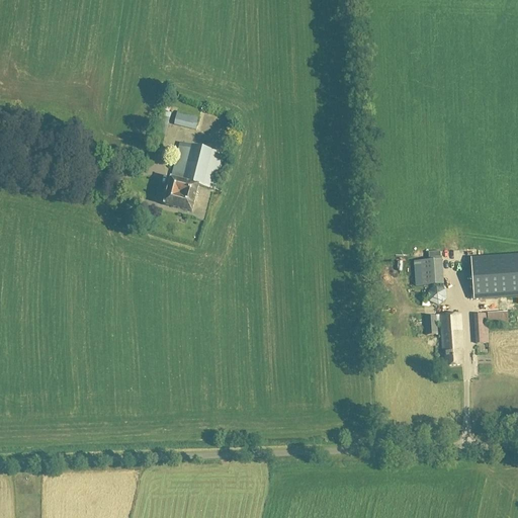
[(197,116),(178,112),(174,125),(196,131),(200,117),(197,116)]
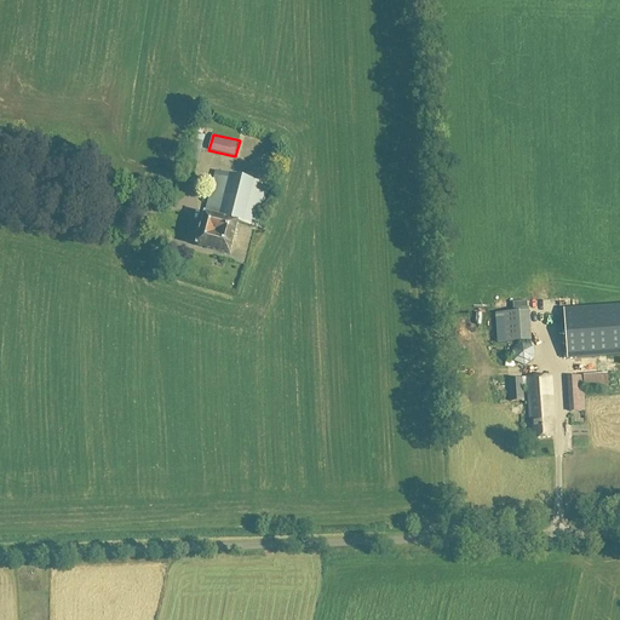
[(257,229),(268,184),(216,172),(196,246),(230,254),(237,224),(257,229)]
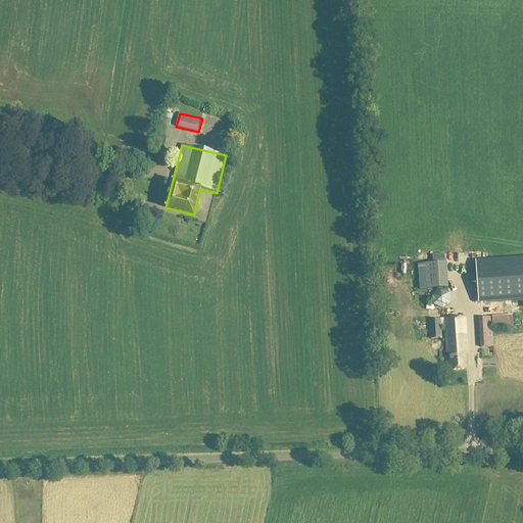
[(522,257),(475,262),(478,302),(522,299),(522,257)]
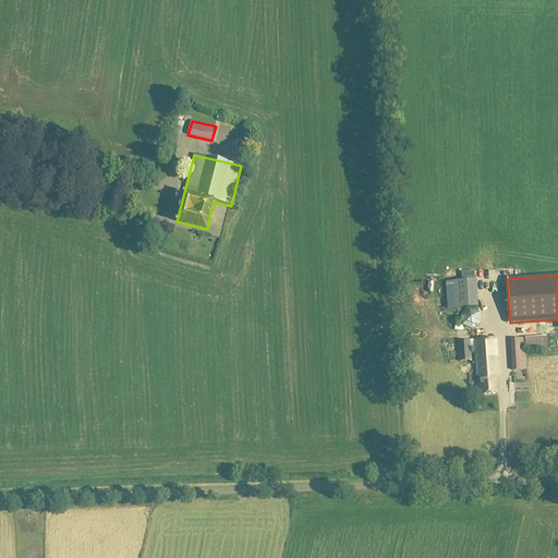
[(447,310),(477,307),(475,280),(446,282),(447,310)]
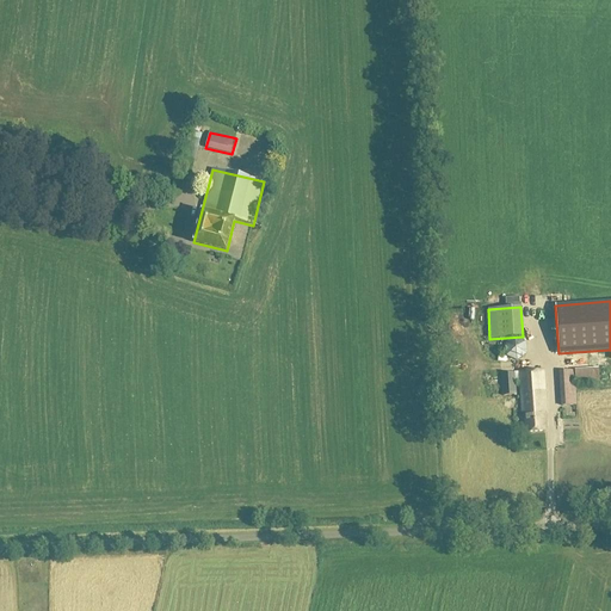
[(572,378),(593,377),(593,366),(571,368),(572,378)]
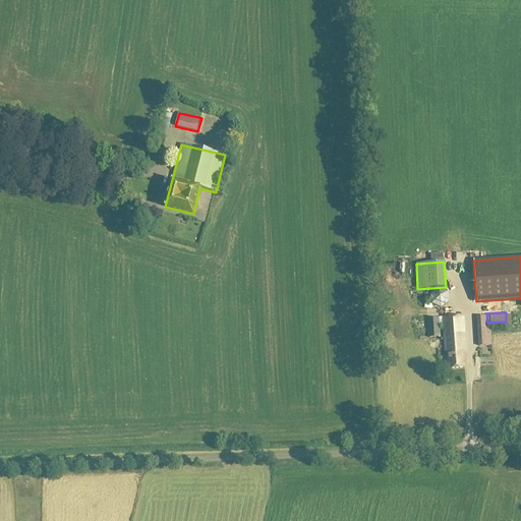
[(487,314),(475,314),(476,346),(488,346),(487,314)]
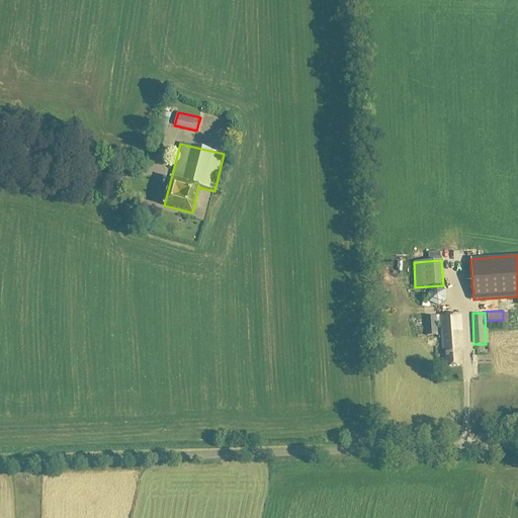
[(441,317),(436,317),(425,318),(427,336),(438,335),(437,323),(441,323),(443,351),(445,351),(446,367),(462,366),(461,350),(463,350),(460,315),(441,317)]
